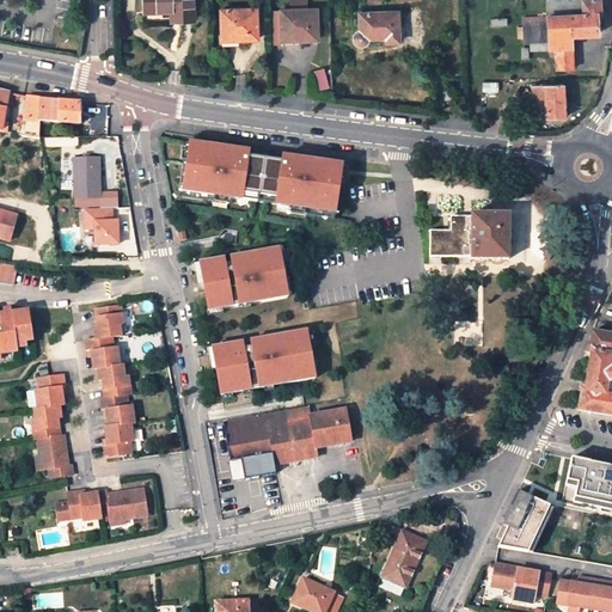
[(144,0),(145,10),(171,10),(179,8),(181,18),(193,18),(191,0),(144,0)]
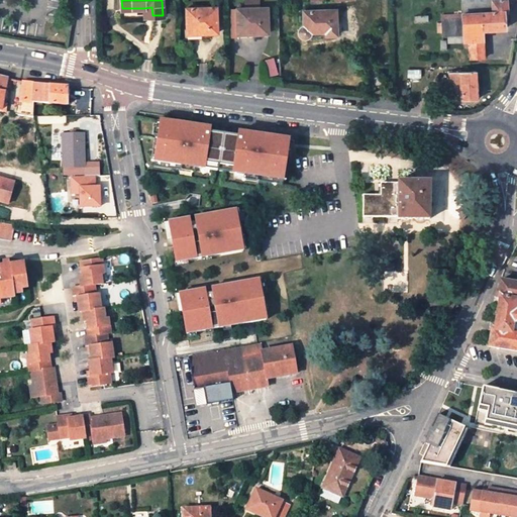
[(462,2),(463,13),(493,12),(492,0),(462,2)]
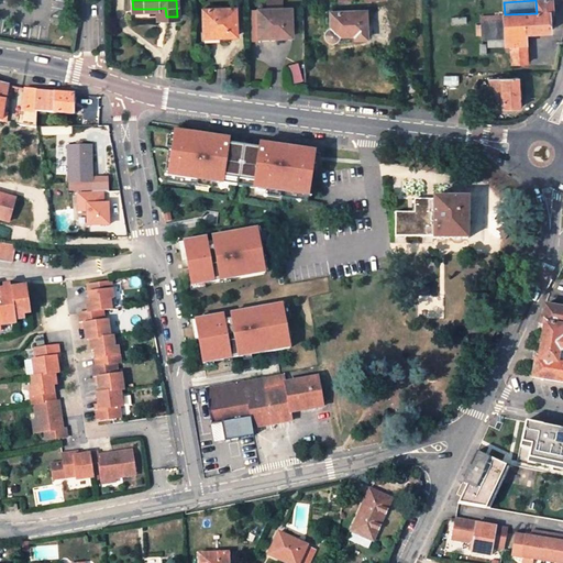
[(505,14),(506,44),(508,44),(509,50),(512,50),(512,64),(528,64),(527,32),(550,32),(550,12),(553,12),(552,0),(536,0),(537,13),(505,14)]
